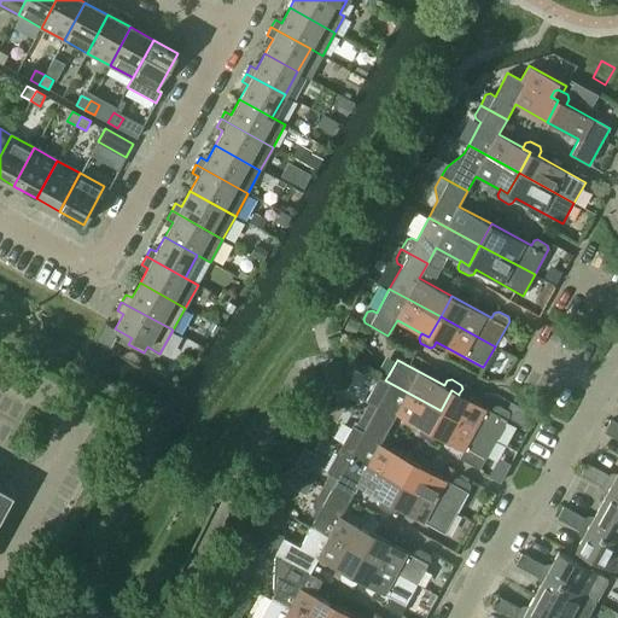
[(368,402),(362,414),(389,429),(397,414),(421,427),(421,426),(429,431),(441,410),(385,380),(385,382),(378,378),(366,401),(368,402)]
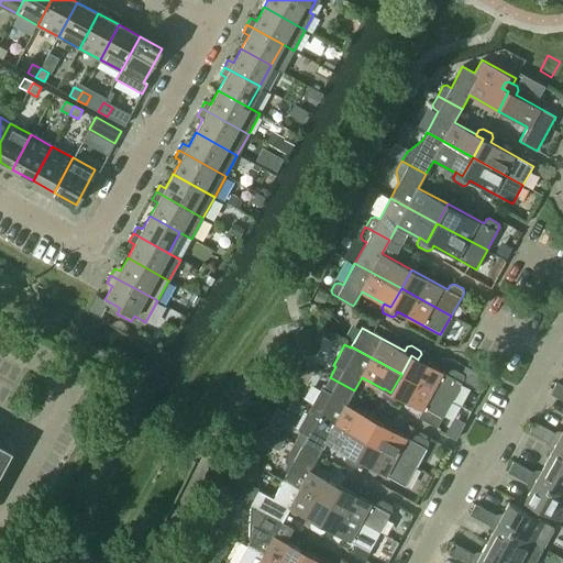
[(411,355),(401,374),(451,401),(464,378),(463,374),(453,368),(450,371),(448,375),(418,359),(418,360),(411,355)]
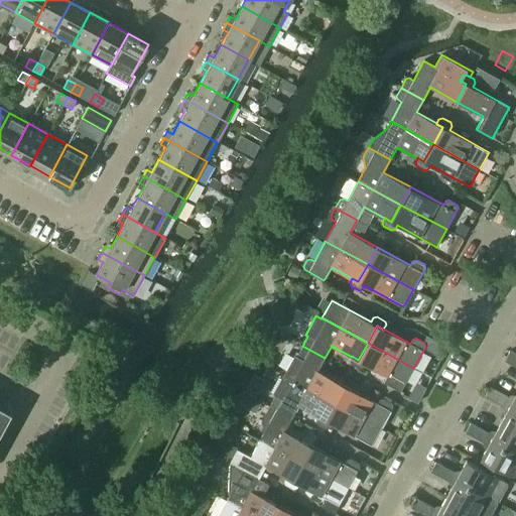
[(358,360),(352,356),(352,357),(350,361),(351,364),(359,369),(362,368),(364,364),(387,376),(383,382),(400,391),(413,368),(368,343),(358,360)]
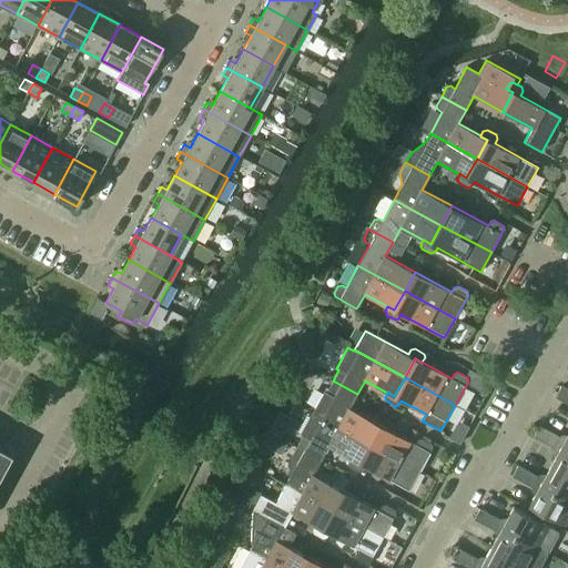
[(324,391),(312,413),(368,444),(378,424),(350,408),(357,394),(333,381),(326,393),(324,391)]
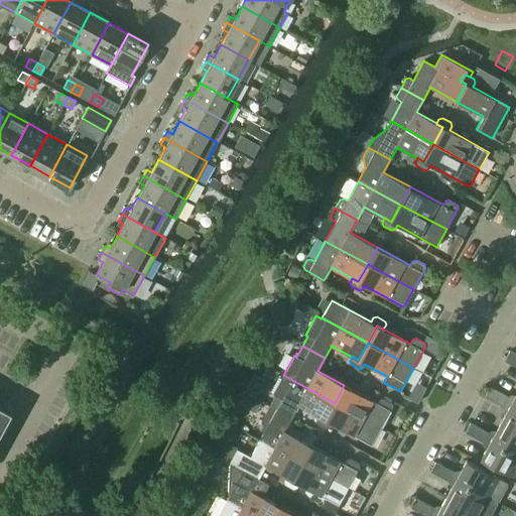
[(504,361),(513,365),(515,359),(515,354),(510,351),(504,361)]
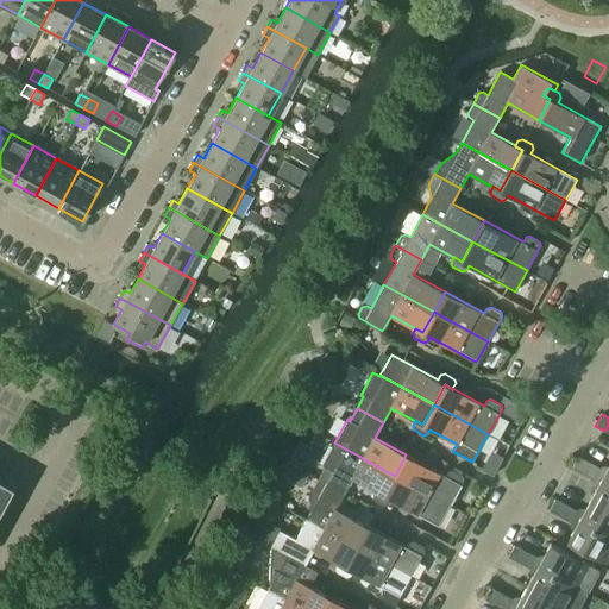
[(325,466),(318,479),(344,494),(352,478),(376,491),(377,491),(384,495),(395,476),(334,443),(322,465),(325,466)]
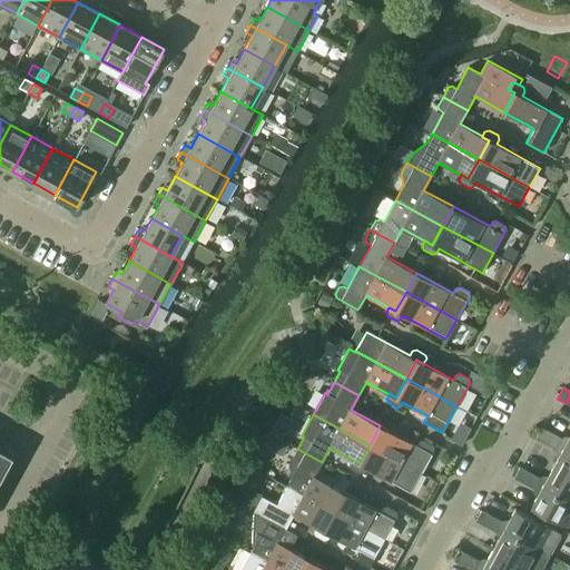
[(380,425),(370,445),(420,472),(433,449),(432,445),(423,440),(419,441),(416,445),(380,425)]
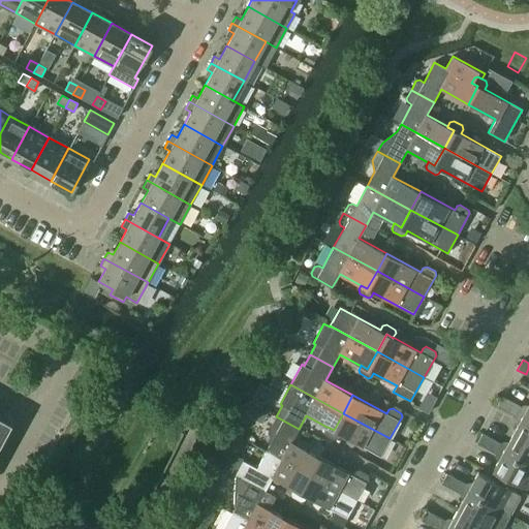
[(497,406),(506,411),(511,401),(502,397),(497,406)]
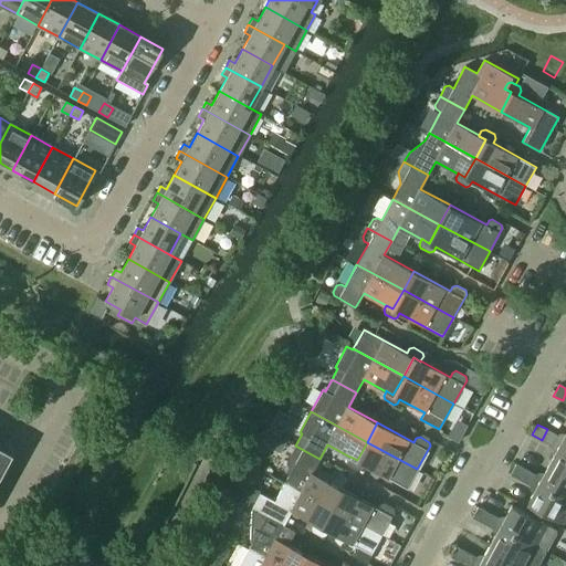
[(542,440),(551,446),(556,435),(547,429),(542,440)]
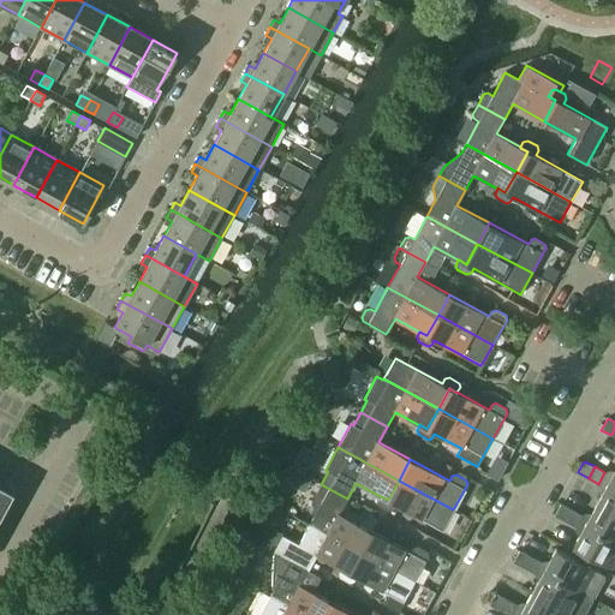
[(381,496),(380,496),(377,501),(378,506),(388,511),(393,509),(395,505),(442,531),(453,509),(399,481),(388,500),(381,496)]
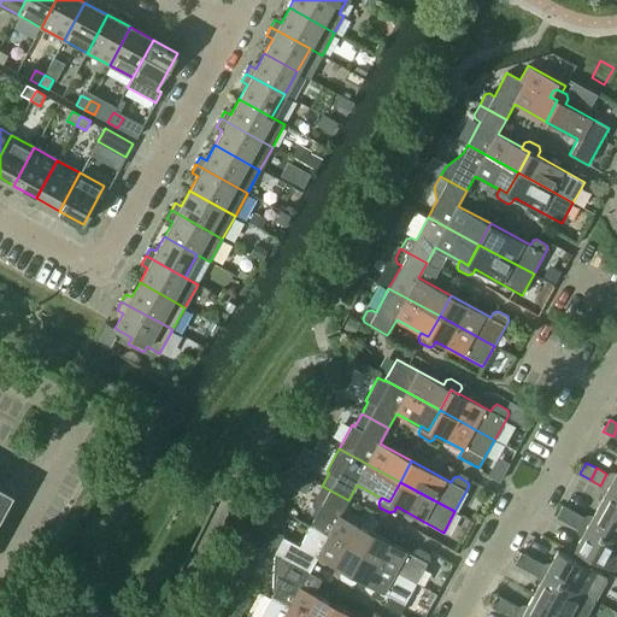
[(598,505),(616,515),(616,487),(610,483),(598,505)]
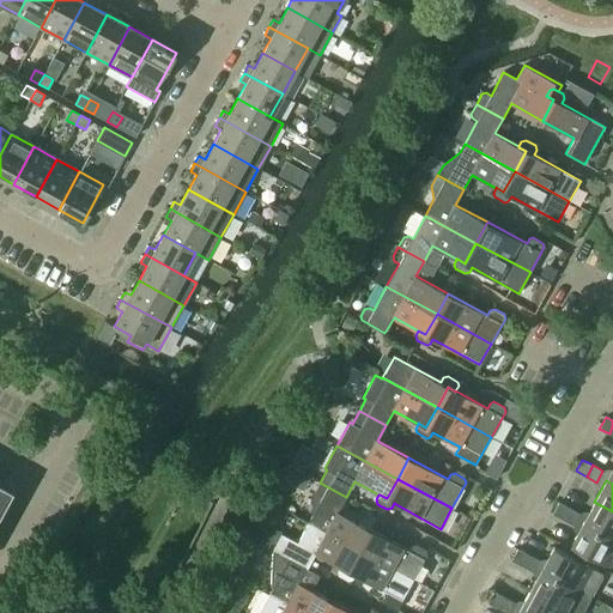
[(321,499),(308,522),(358,550),(370,529),(338,511),(346,497),(320,483),(315,492),(316,497),(321,499)]
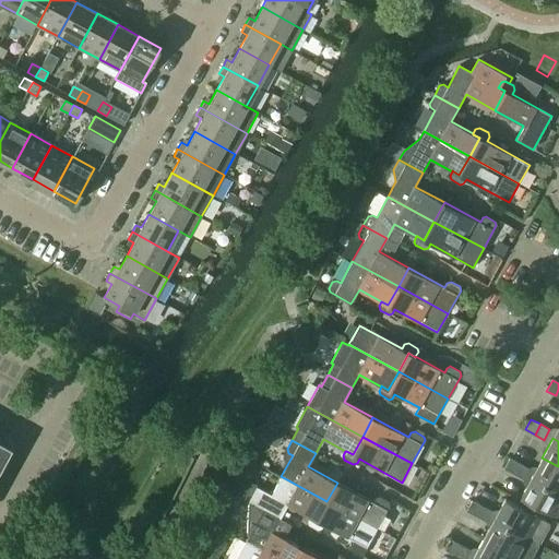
[(532,477),(558,491),(558,466),(542,458),(532,477)]
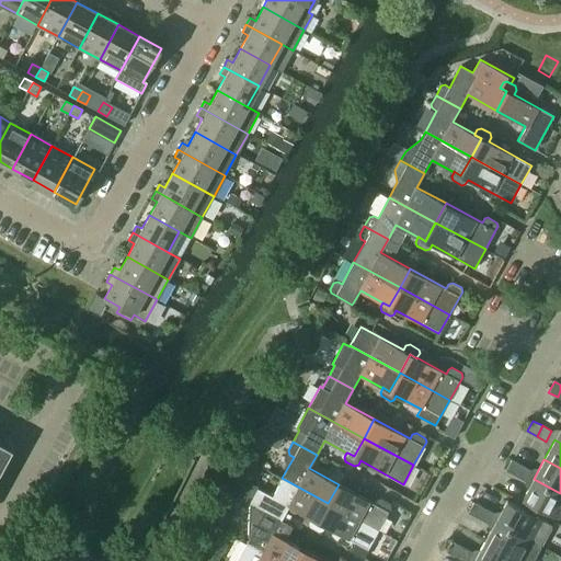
[(505,470),(515,476),(521,465),(511,460),(505,470)]
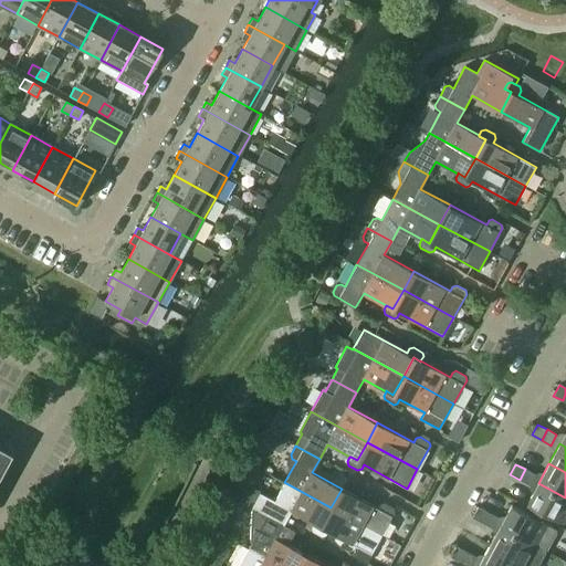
[(520,480),(530,485),(535,474),(525,469),(520,480)]
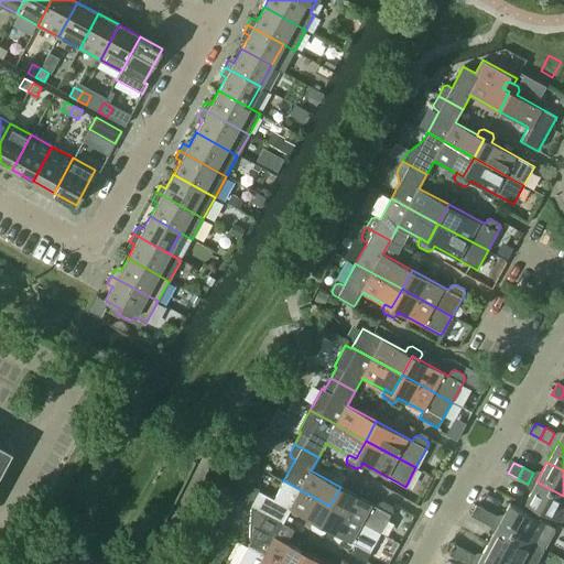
[(258,491),(251,506),(283,522),(291,509),(313,521),(320,524),(329,506),(283,480),(273,499),(258,491)]
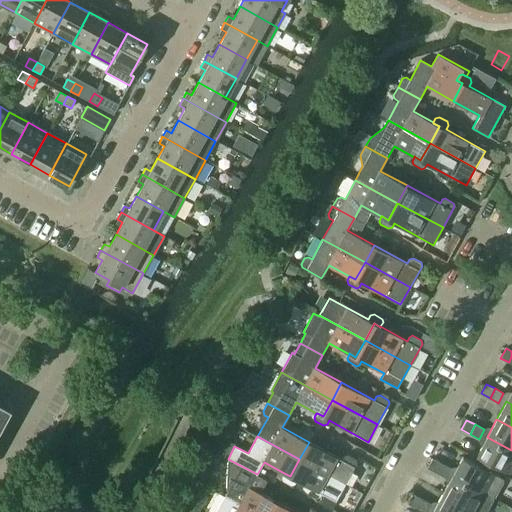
[(476,456),(509,473),(511,467),(511,450),(487,437),(476,456)]
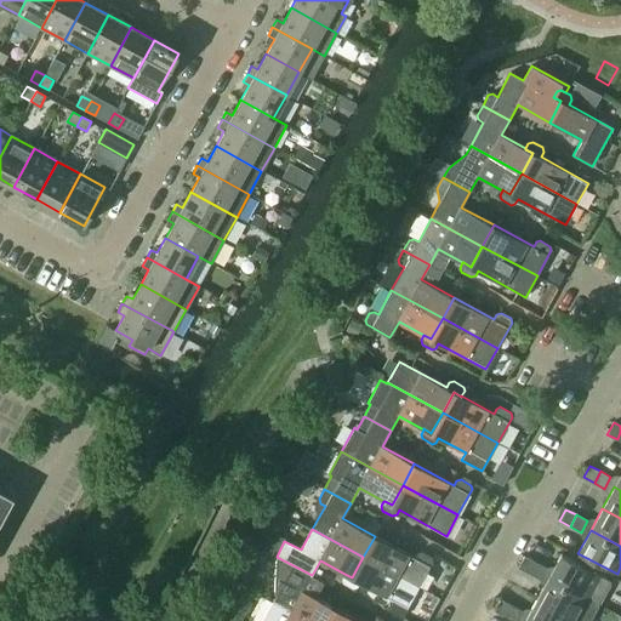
[(375,536),(363,557),(419,587),(432,562),(431,557),(421,552),(417,553),(414,558),(375,536)]
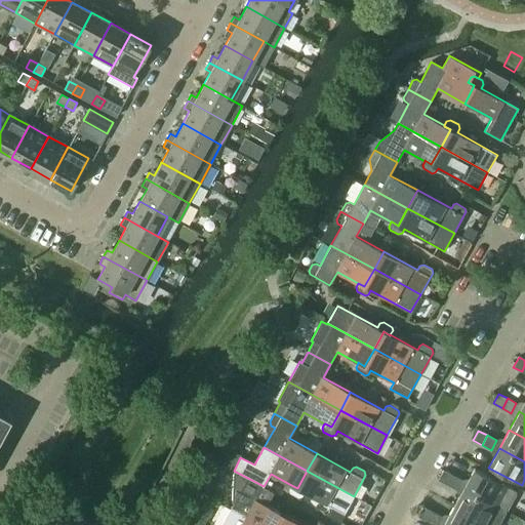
[(474,469),(463,487),(506,511),(516,491),(474,469)]
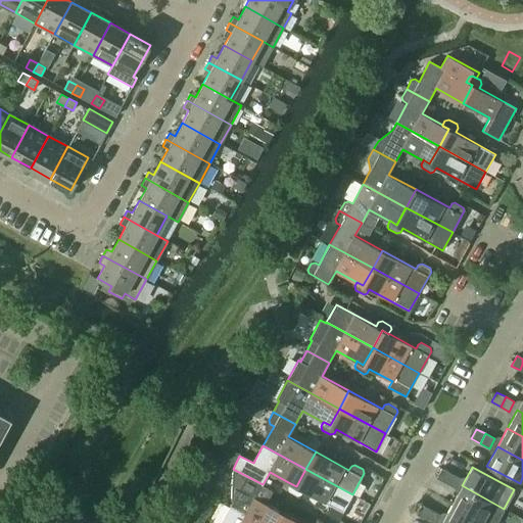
[(436,478),(444,483),(450,473),(441,468),(436,478)]
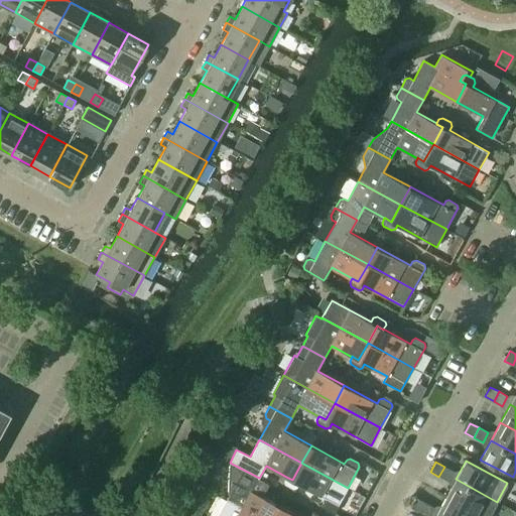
[(230,495),(227,500),(256,515),(272,515),(278,505),(252,491),(259,478),(230,463),(230,495)]
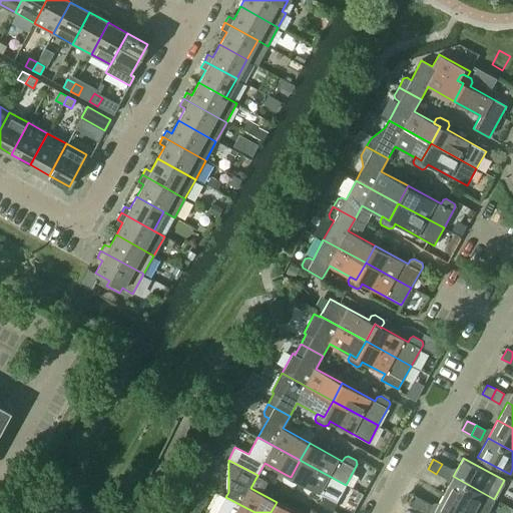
[(285,474),(283,478),(284,481),(292,486),(295,485),(297,481),(336,502),(346,485),(300,460),(291,477),(285,474)]
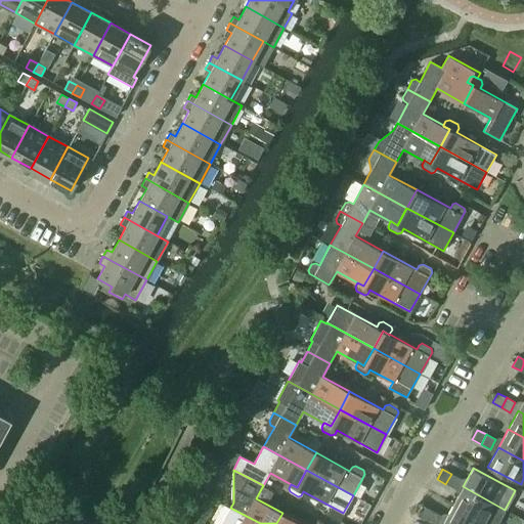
[(445,484),(454,488),(460,479),(451,474),(445,484)]
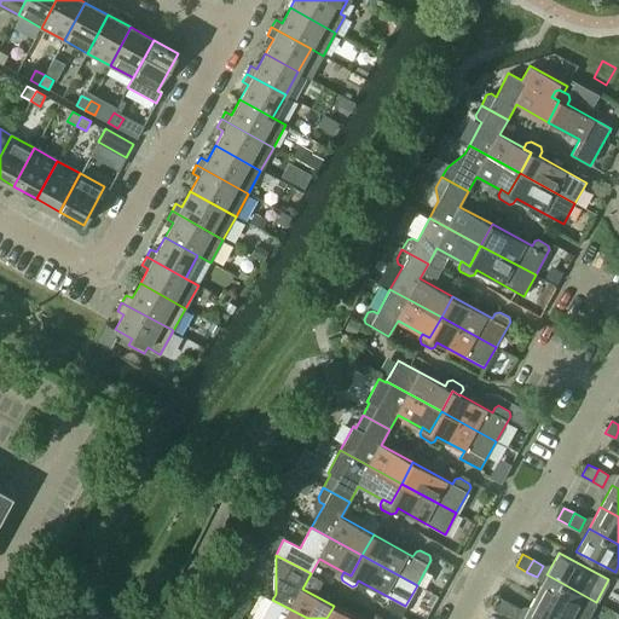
[(547,574),(534,596),(576,618),(586,618),(596,602),(547,574)]
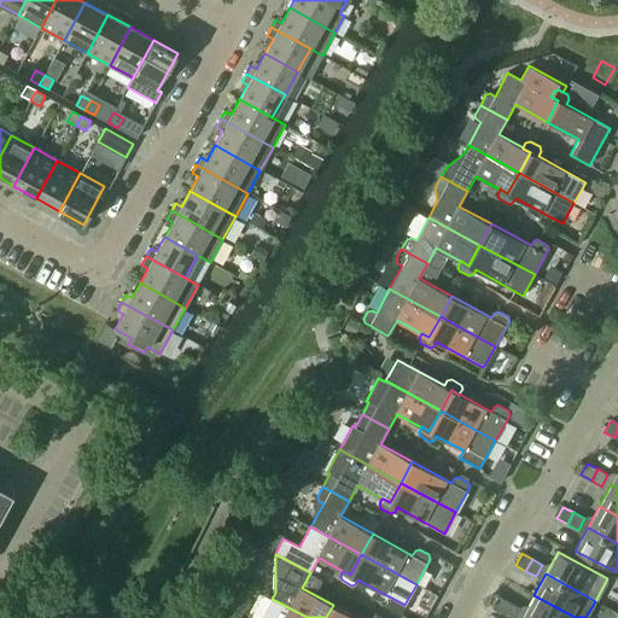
[(522,617),(523,617),(575,617),(534,595),(522,617)]
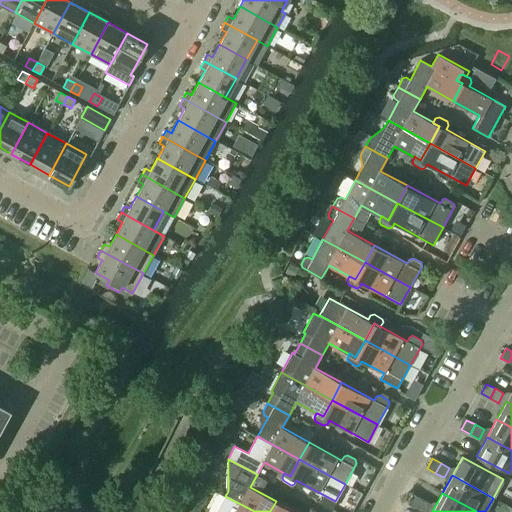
[(407,504),(416,508),(421,499),(412,494),(407,504)]
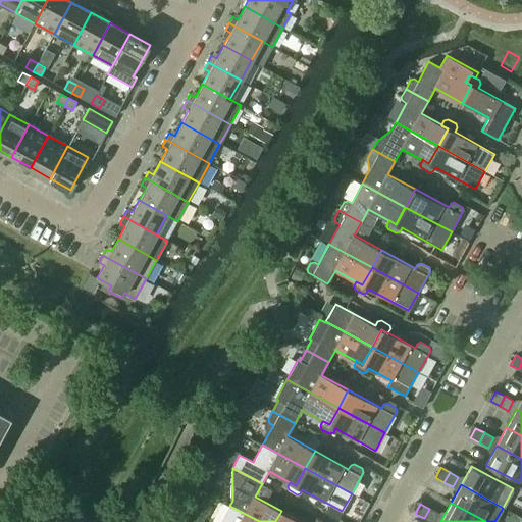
[(259,521),(229,506),(219,521),(259,521)]
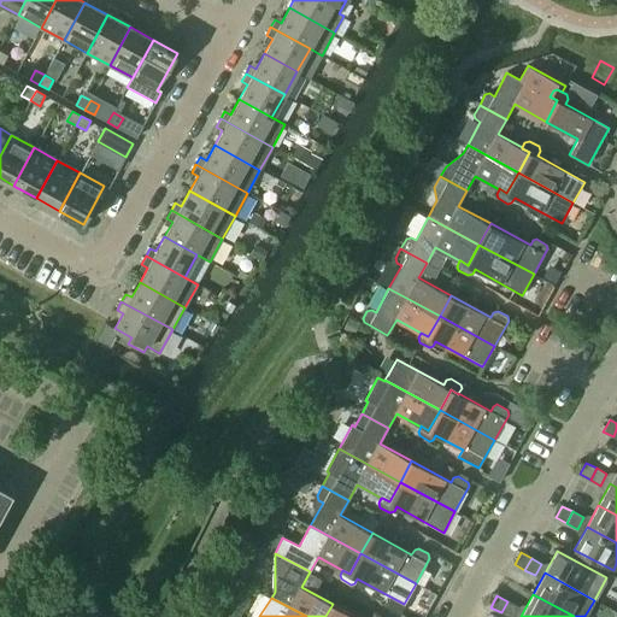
[(501,612),(509,616),(512,616),(518,607),(507,601),(501,612)]
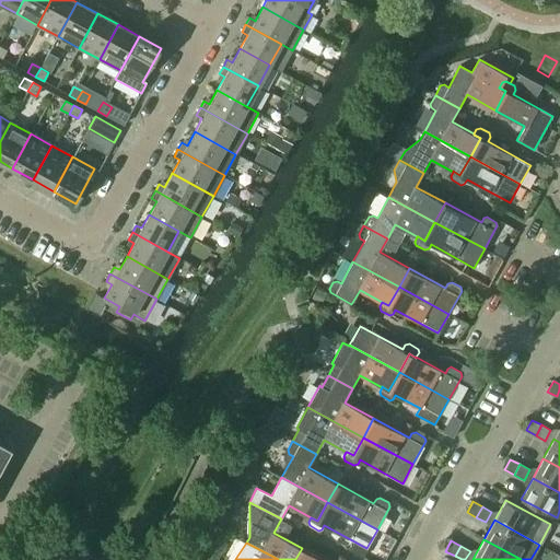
[(323,559),(302,548),(295,559),(323,559)]
